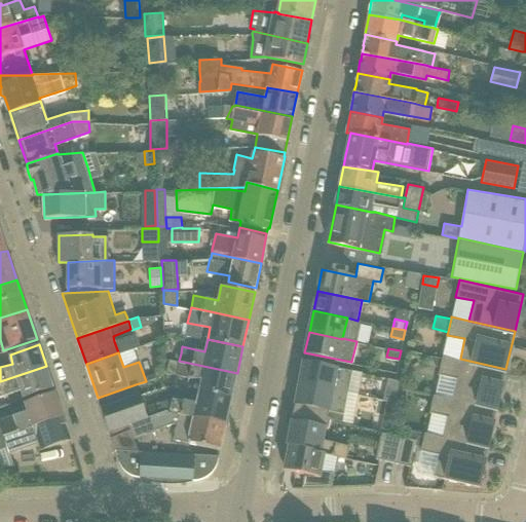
[(505,369),(460,359),(442,355),(442,358),(440,367),(438,373),(455,376),(451,397),(497,408),(505,369)]
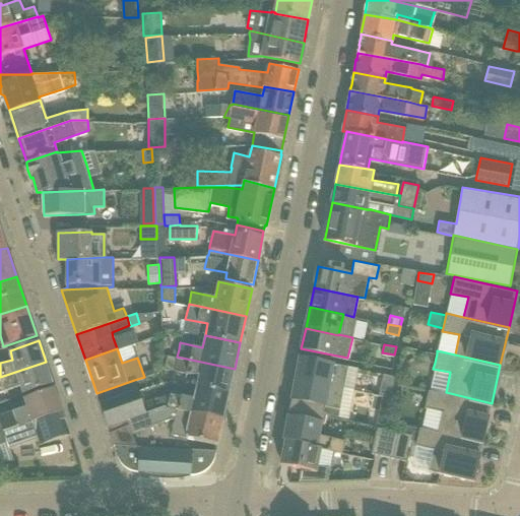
[(435,363),(437,353),(428,351),(427,356),(431,362),(435,363)]
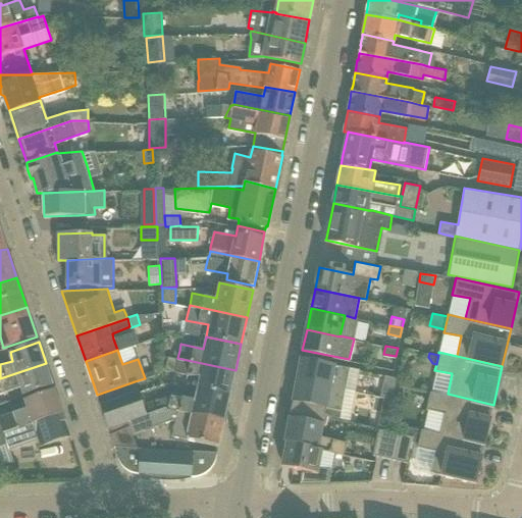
[(168,356),(165,368),(200,376),(197,386),(230,394),(236,370),(177,358),(172,357),(168,356)]
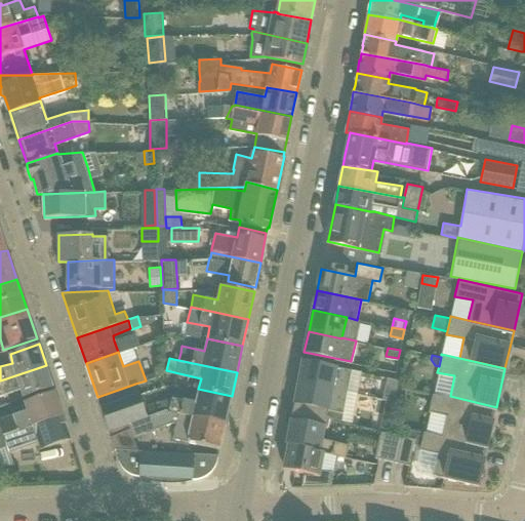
[(336,366),(303,360),(298,382),(347,391),(351,369),(336,366)]
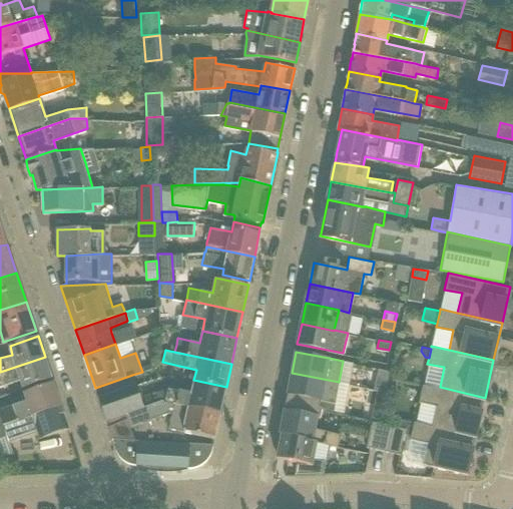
[(23,388),(51,378),(52,378),(45,357),(0,372),(0,385),(20,379),(23,388)]
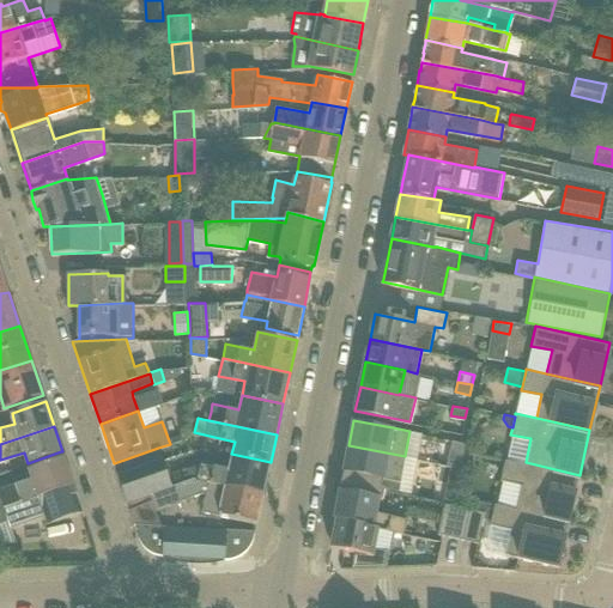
[(414,486),(424,432),(411,430),(401,484),(414,486)]
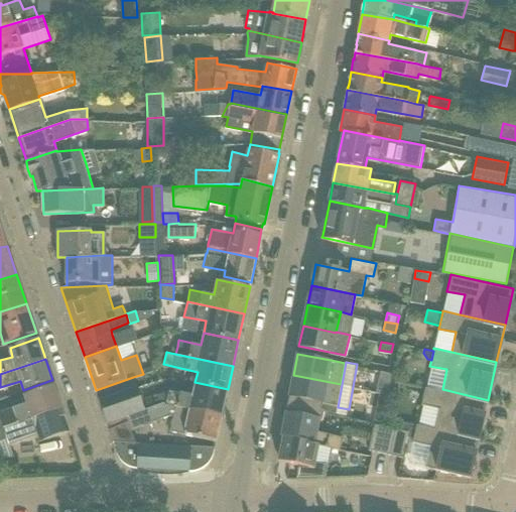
[(153,364),(143,368),(144,373),(152,369),(153,364)]
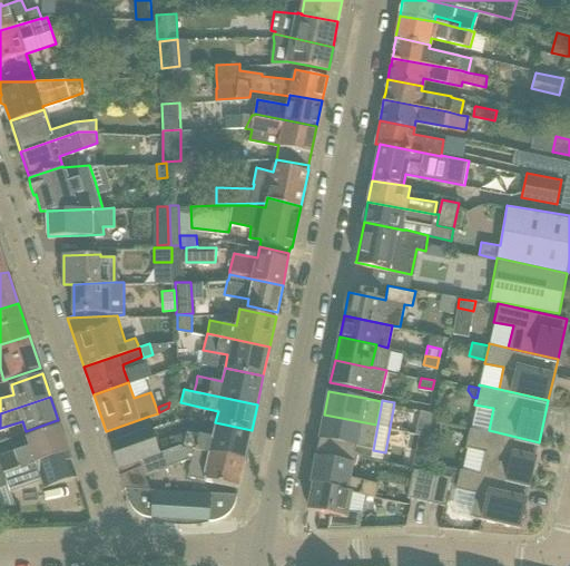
[(419,430),(430,432),(434,411),(422,409),(419,430)]
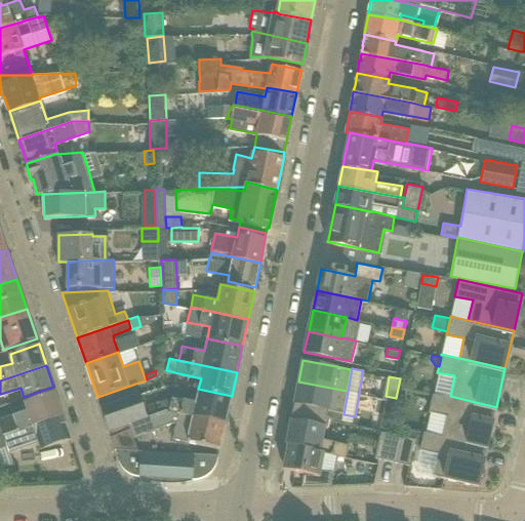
[(329,416),(341,419),(347,391),(298,382),(293,408),(327,414),(327,416),(329,416)]
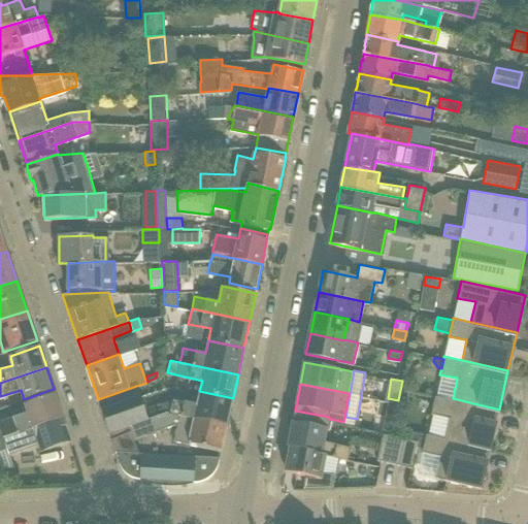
[(101,408),(140,396),(136,386),(98,399),(101,408)]
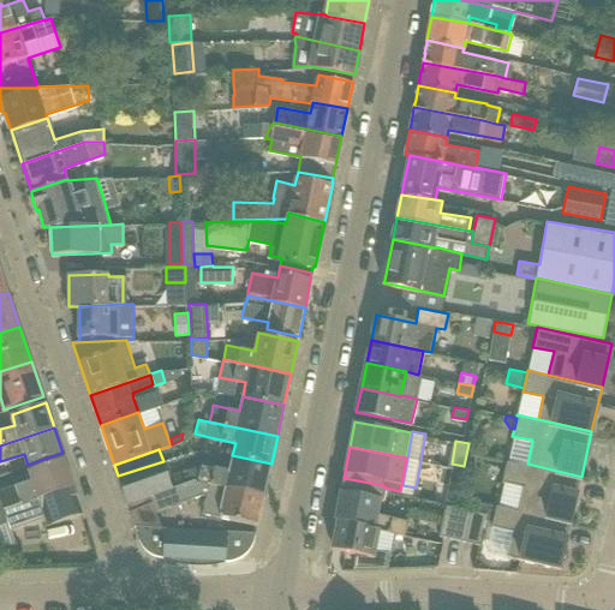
[(198,479),(264,494),(272,464),(232,455),(230,470),(201,464),(198,479)]
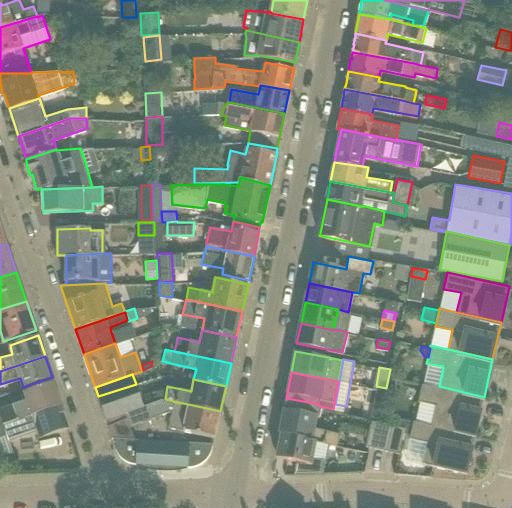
[(61,405),(53,382),(25,391),(28,400),(0,409),(0,410),(4,423),(5,425),(61,405)]
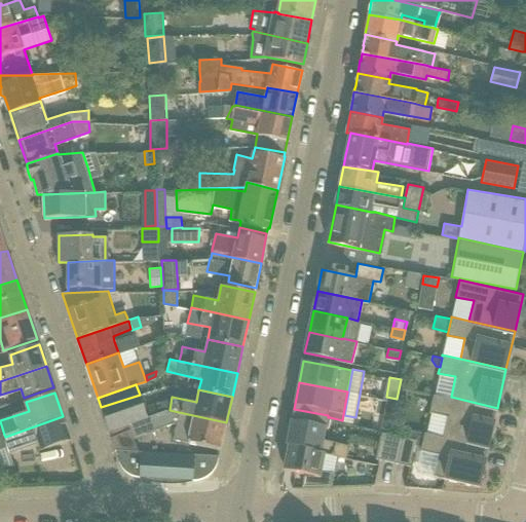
[(497,408),(451,397),(434,393),(429,411),(447,415),(443,435),(488,446),(497,408)]
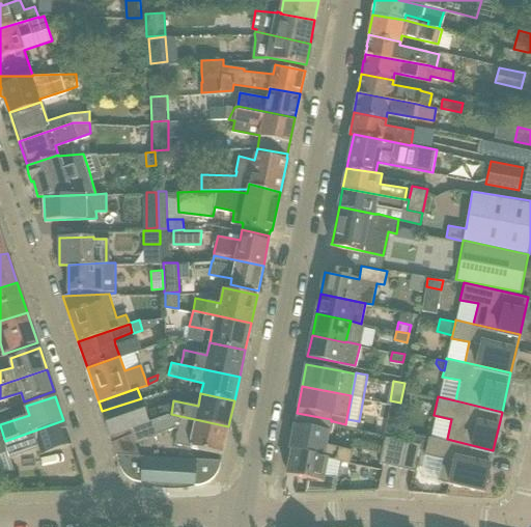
[(148,419),(141,398),(102,411),(110,435),(130,428),(149,420),(148,419)]
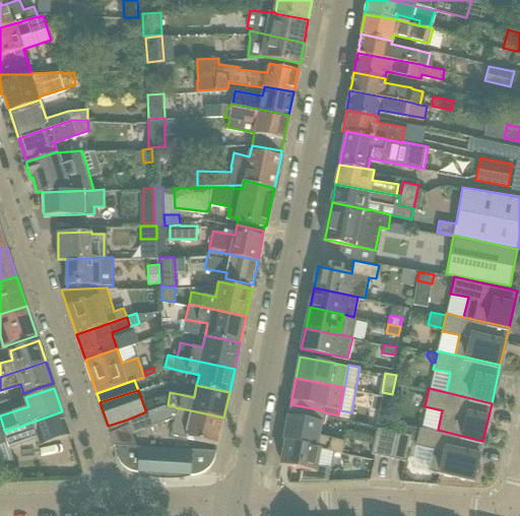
[(172,434),(217,444),(223,417),(168,405),(166,404),(145,410),(146,411),(127,420),(108,426),(110,433),(129,427),(131,432),(170,417),(175,418),(172,434)]
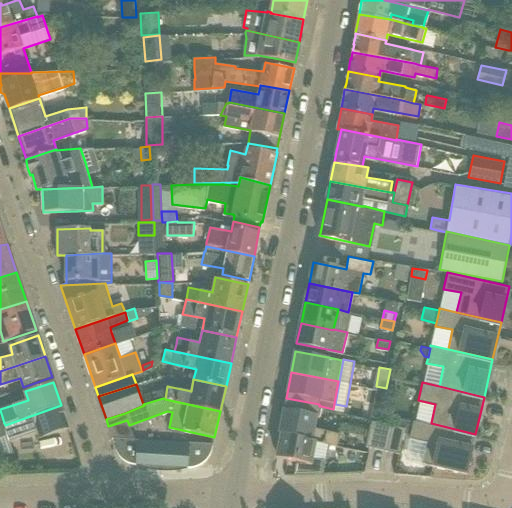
[(337,445),(340,433),(326,430),(327,428),(314,426),(317,415),(319,415),(321,406),(319,406),(319,404),(286,398),(279,432),(316,441),(337,445)]
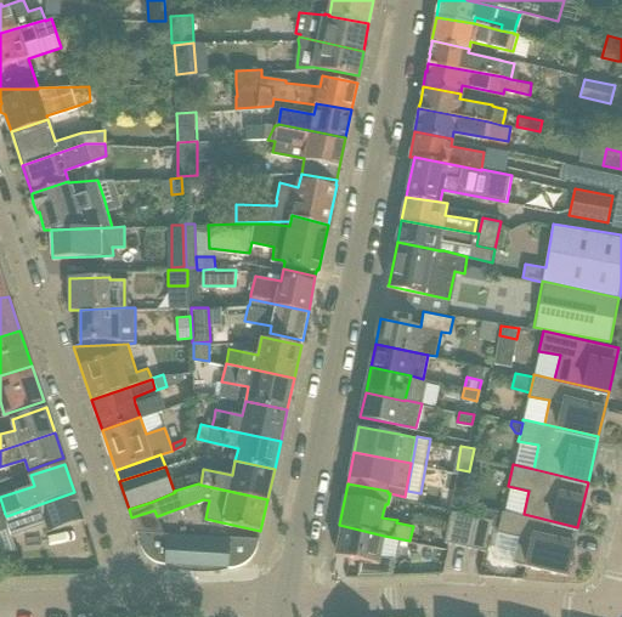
[(0,530),(10,527),(11,533),(45,521),(49,531),(83,519),(74,492),(6,516),(5,514),(0,515),(0,530)]
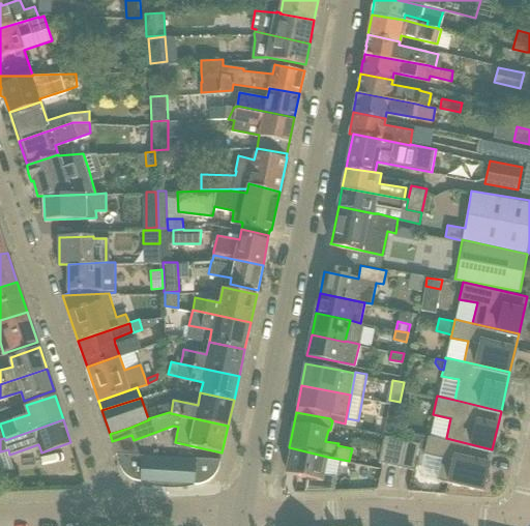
[(393,434),(394,426),(385,424),(383,432),(393,434)]
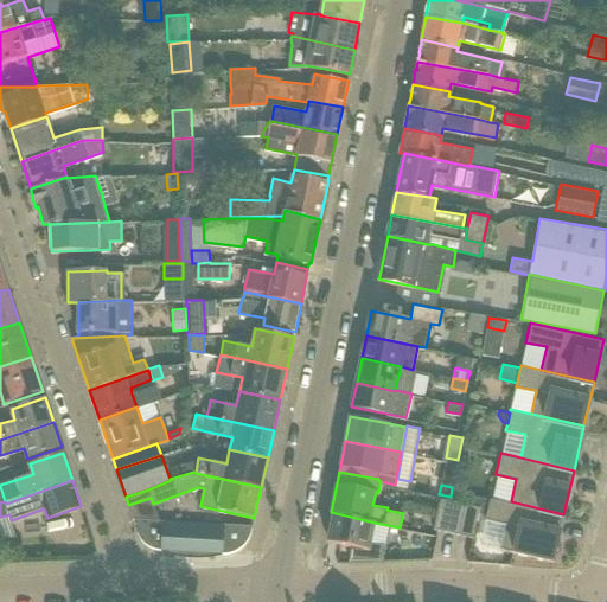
[(486,513),(490,498),(474,494),(472,504),(480,506),(479,511),(486,513)]
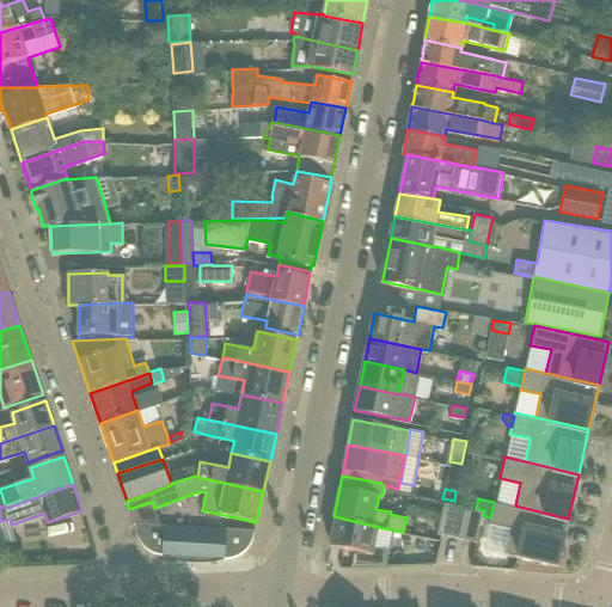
[(438,532),(463,537),(470,507),(445,501),(438,532)]
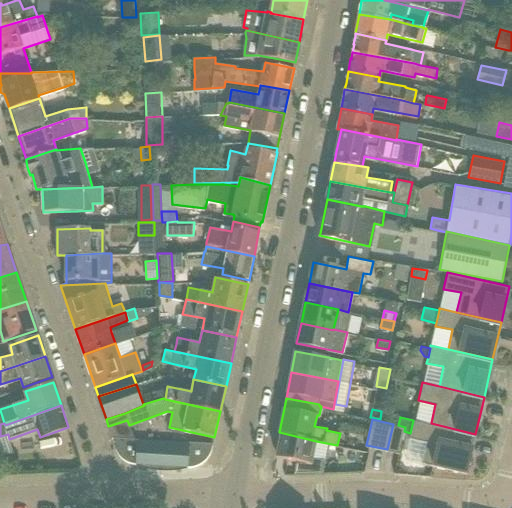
[(409,437),(427,441),(423,462),(423,463),(466,473),(475,434),(431,423),(413,419),(413,420),(410,433),(409,437)]
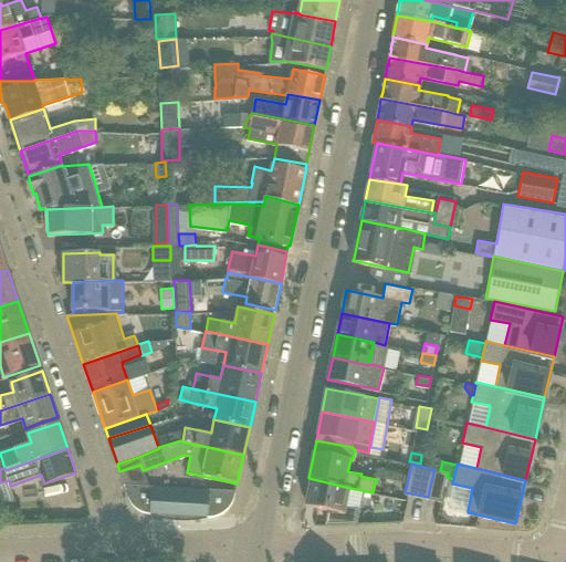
[(440,470),(435,469),(428,497),(441,500),(447,477),(448,472),(440,470)]
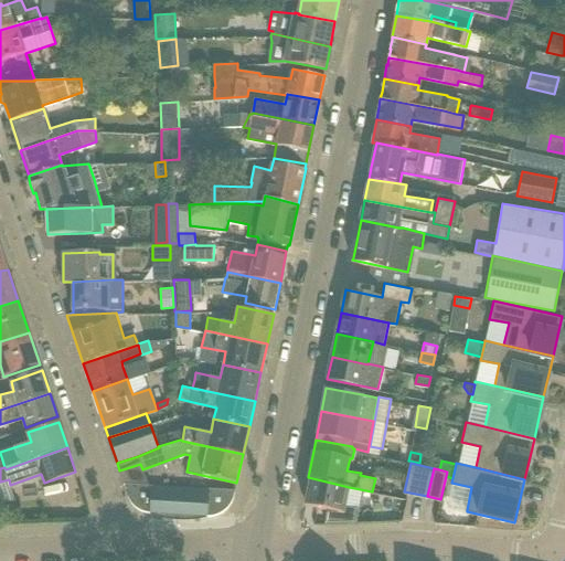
[(309,480),(306,501),(318,504),(317,507),(330,509),(328,520),(354,519),(356,508),(345,506),(349,487),(308,477),(308,480),(309,480)]
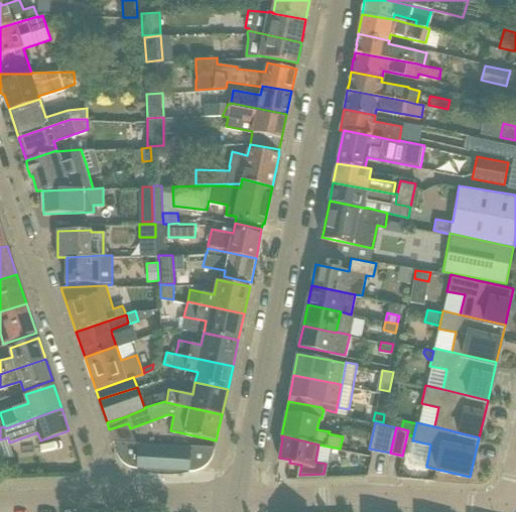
[(116,448),(117,452),(119,455),(120,457),(121,459),(123,461),(125,462),(128,464),(130,465),(133,466),(137,467),(191,470),(195,469),(197,469),(198,469),(201,468),(203,467),(205,465),(206,464),(208,463),(209,461),(211,458),(212,454),(214,450),(214,448),(214,445),(115,439),(116,448)]
